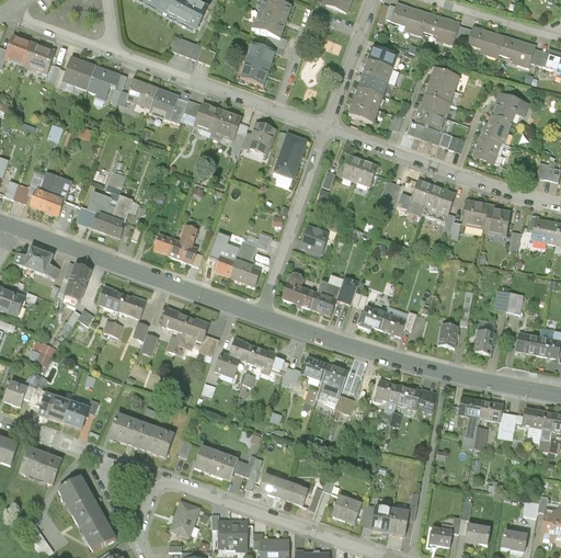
[(128,0),(155,13),(161,0),(128,0)]
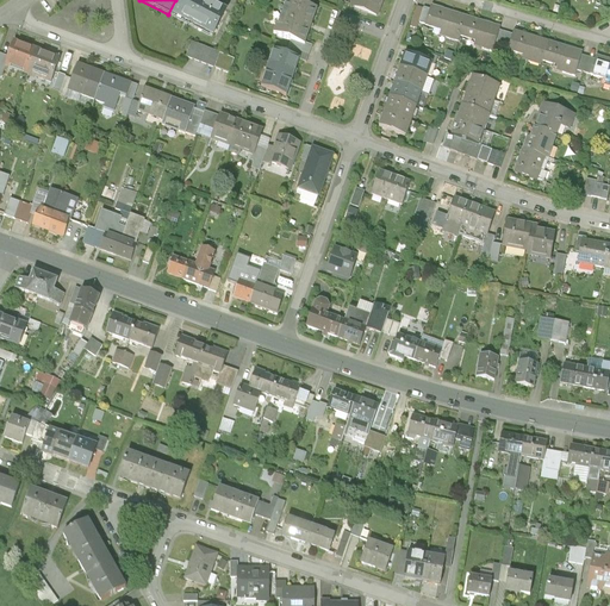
[(224,7),(210,0),(175,0),(168,14),(211,36),(224,7)]
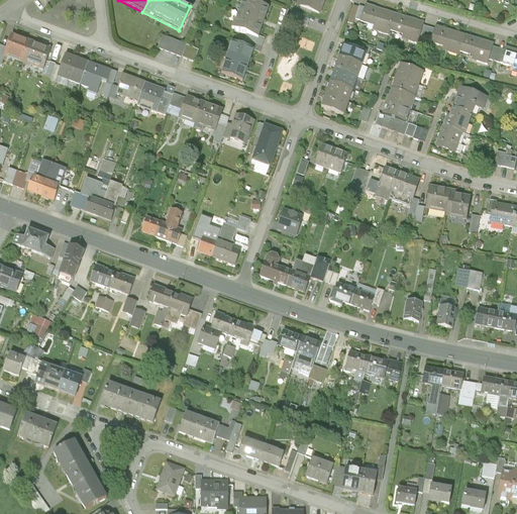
[(269,6),(251,0),(240,0),(231,27),(246,33),(244,38),(262,44),(265,37),(259,35),(269,6)]
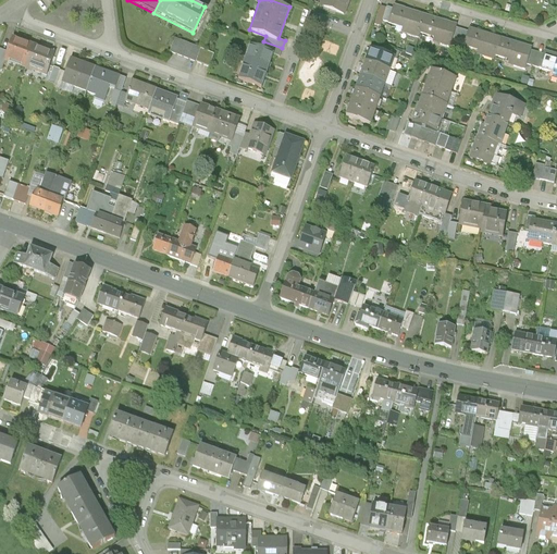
[(318,0),(316,7),(344,17),(349,0),(318,0)]
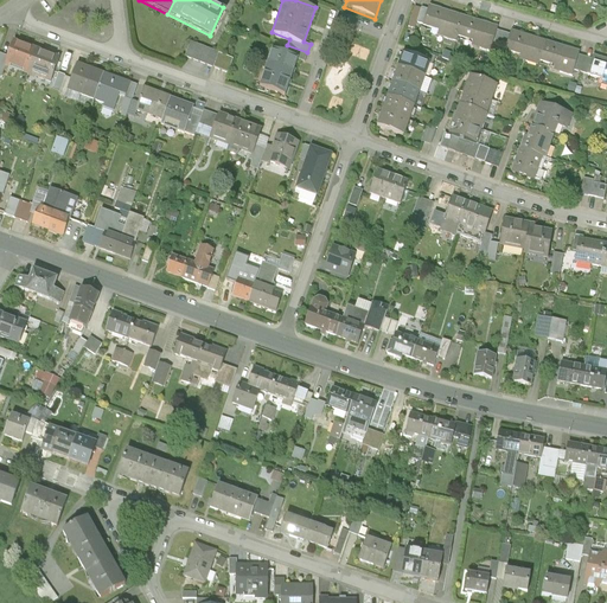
[(457,36),(464,37),(471,15),(429,4),(428,7),(421,6),(414,5),(408,25),(415,27),(417,20),(423,23),(422,25),(432,27),(430,32),(455,40),(457,36)]
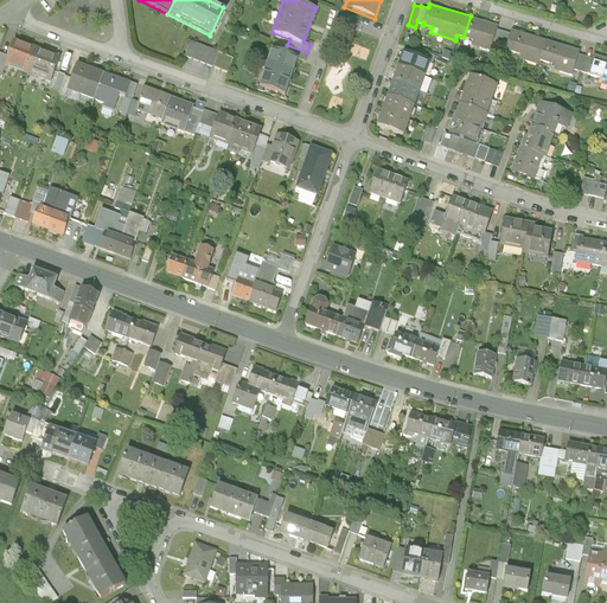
[(498,24),(471,15),(464,37),(472,39),(470,44),(490,50),(492,44),(498,46),(503,30),(497,27),(498,24)]
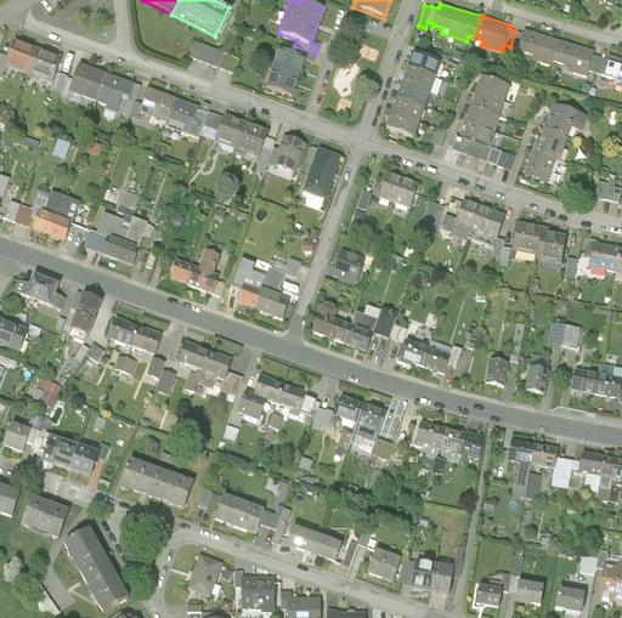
[(550,64),(552,60),(559,39),(524,28),(522,32),(515,30),(510,47),(533,55),(532,60),(550,64)]
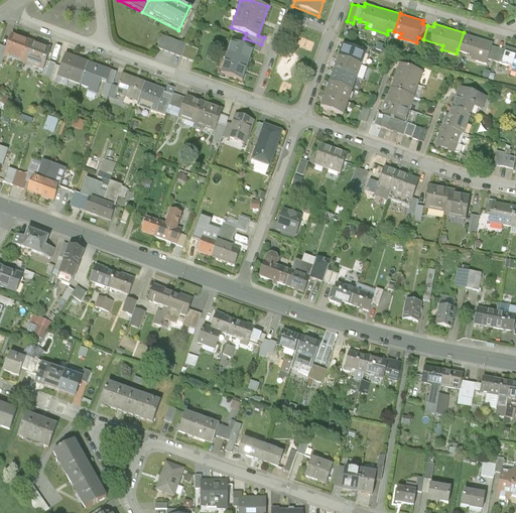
[(3,55),(24,63),(33,39),(12,32),(3,55)]
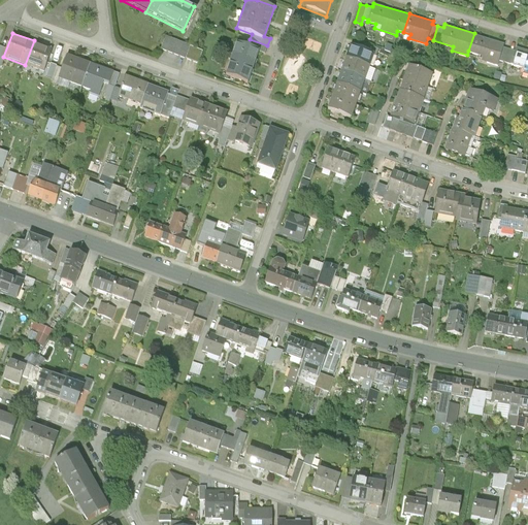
[(504,42),(474,33),(468,51),(483,56),(482,60),(498,64),(499,59),(505,60),(508,47),(503,45),(504,42)]
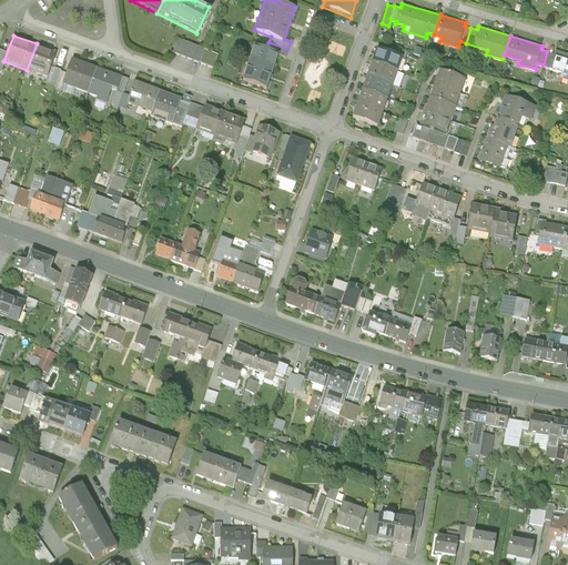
[(204,48),(179,38),(173,51),(199,61),(204,48)]
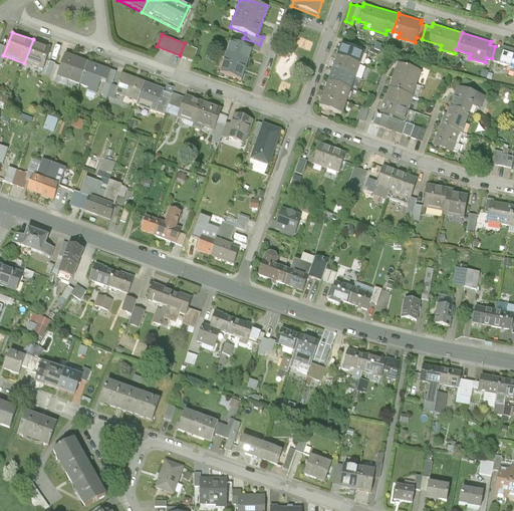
[(225,55),(247,63),(252,49),(258,51),(260,44),(243,38),(241,44),(230,41),(225,55)]
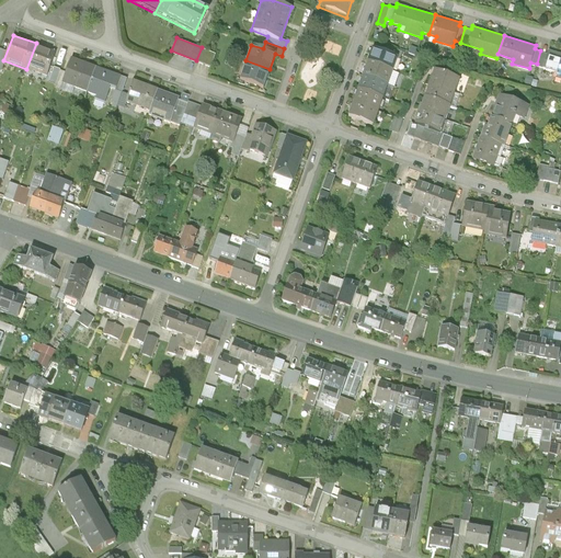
[(59,52),(36,43),(26,69),(49,77),(59,52)]
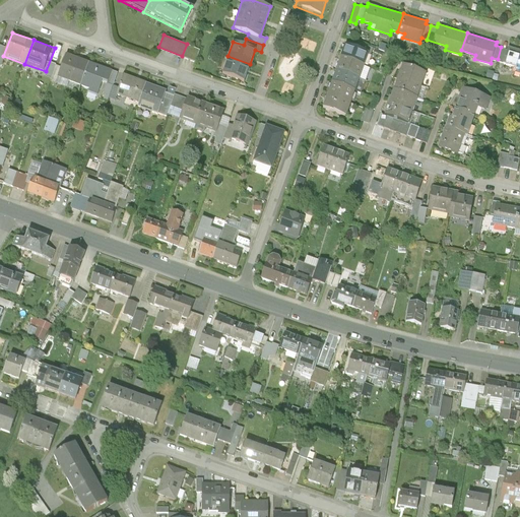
[(200,49),(187,44),(182,56),(195,61),(200,49)]
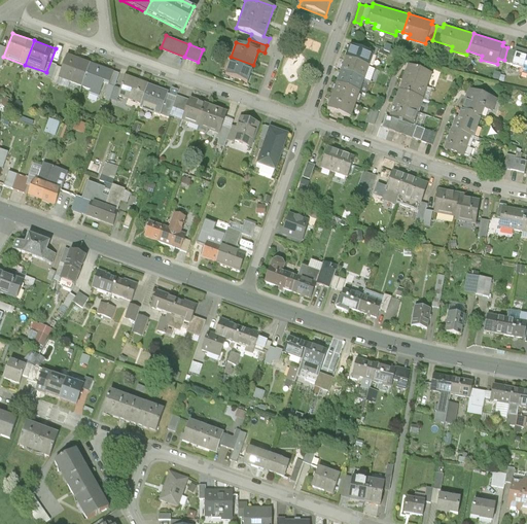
[(526,73),(526,48),(515,45),(514,49),(507,47),(504,60),(524,66),(523,72),(526,73)]
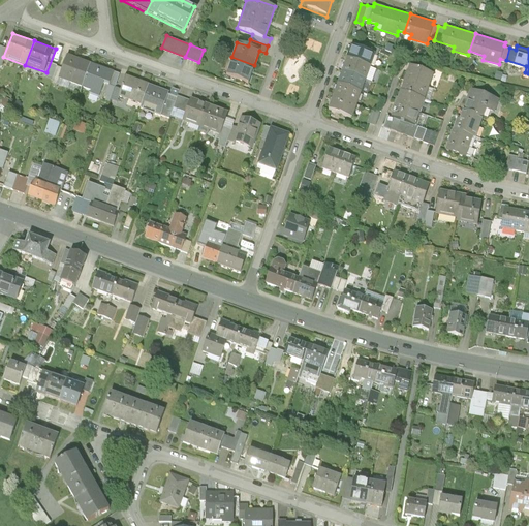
[(349,49),(344,61),(366,68),(370,56),(349,49)]
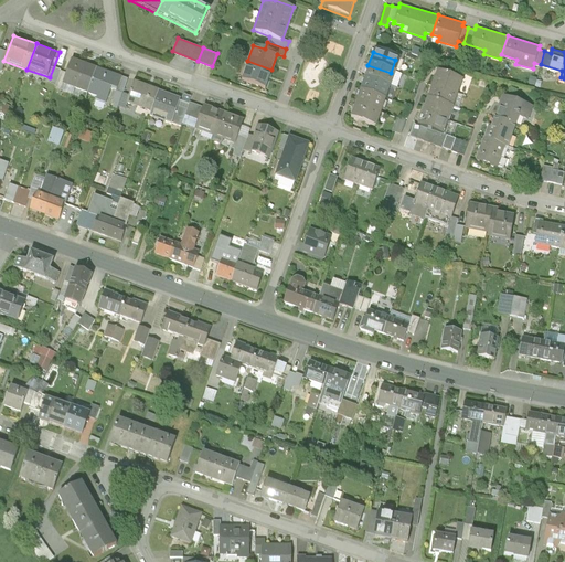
[(89,97),(99,67),(73,59),(63,87),(89,97)]
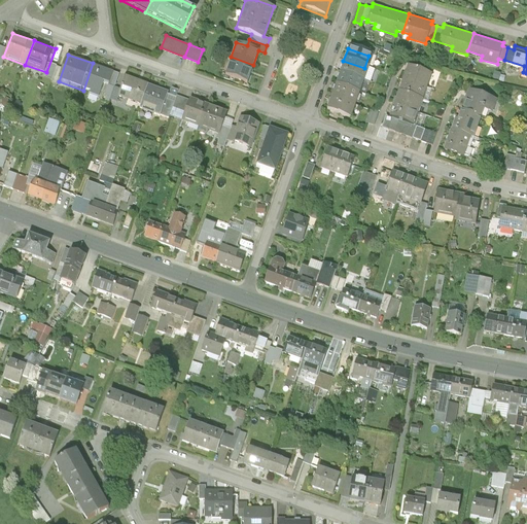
[(253,65),(231,57),(225,74),(248,81),(253,65)]
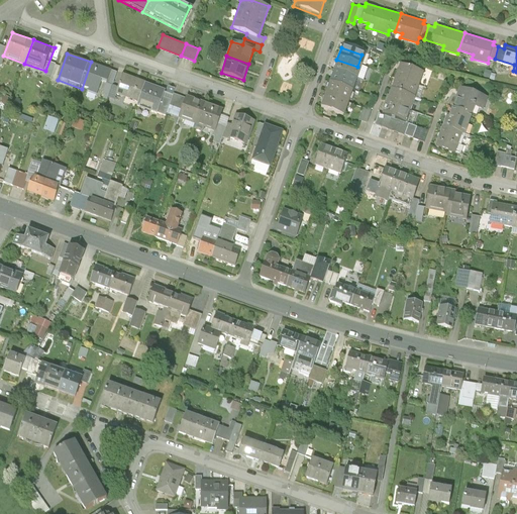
[(336,60),(332,72),(353,79),(357,67),(336,60)]
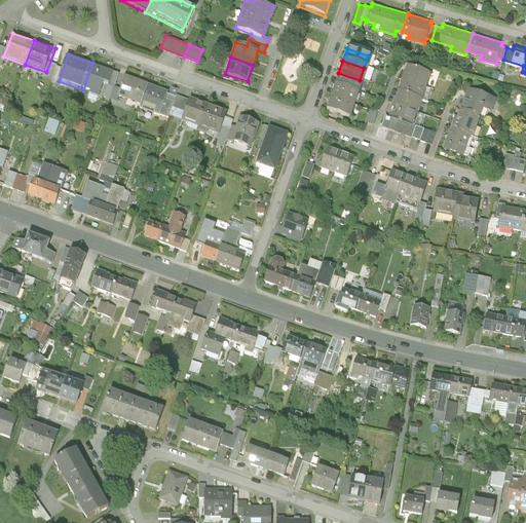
[(92,63),(83,90),(108,99),(118,72),(92,63)]
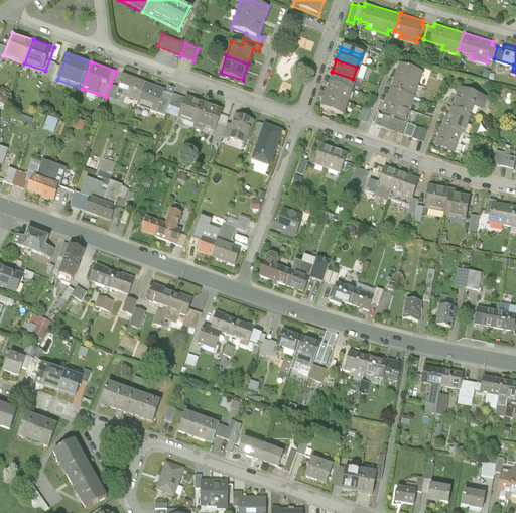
[(399,66),(394,78),(418,87),(422,75),(399,66)]
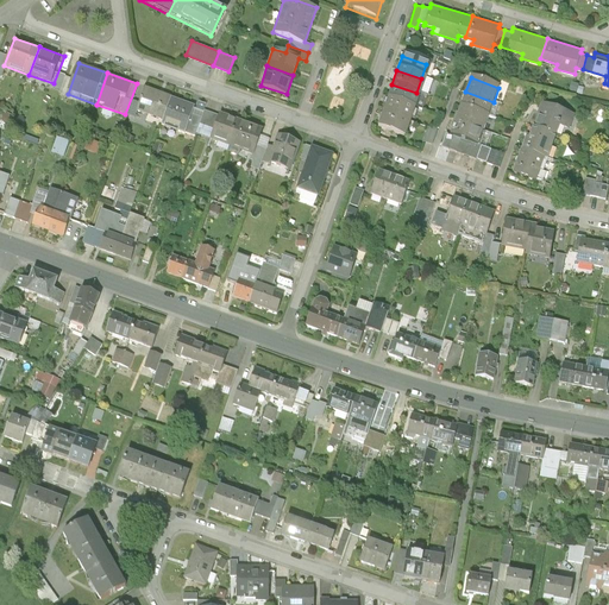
[(391,84),(387,99),(412,107),(416,93),(391,84)]
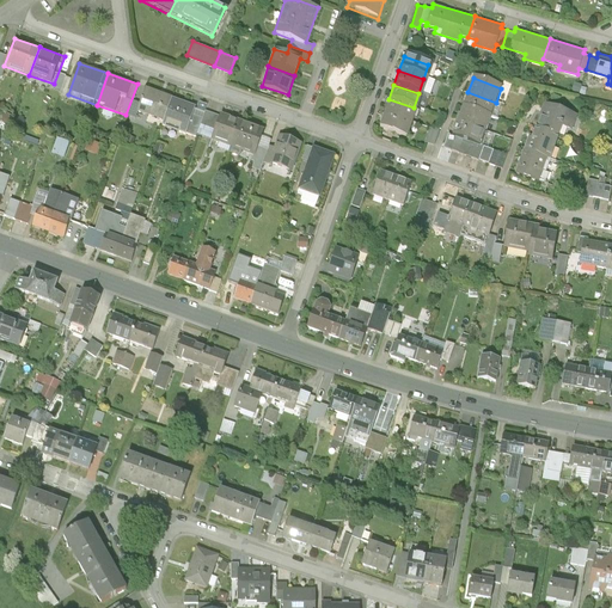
[(135,116),(161,124),(171,94),(145,86),(135,116)]
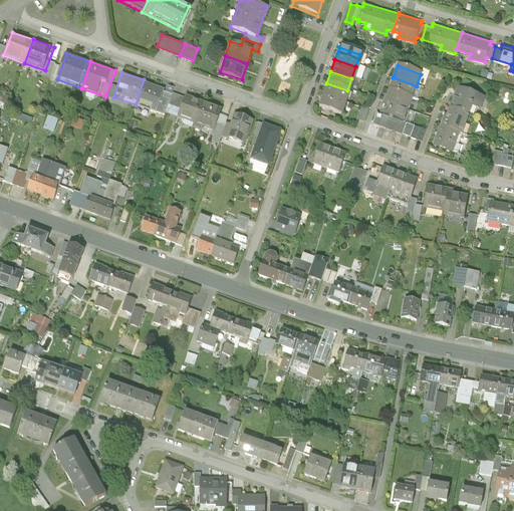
[(393,77),(389,90),(412,98),(417,86),(393,77)]
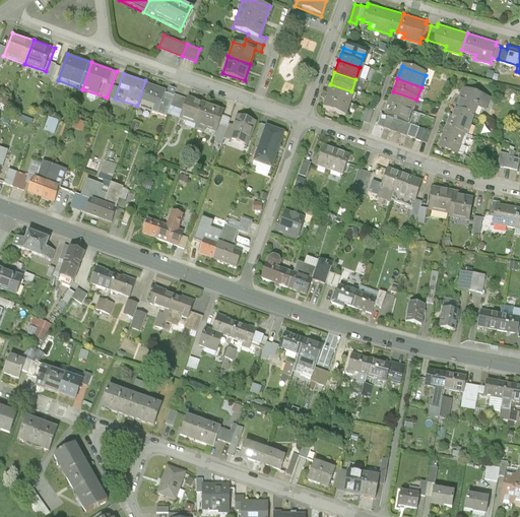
[(168,88),(145,80),(137,106),(160,113),(168,88)]
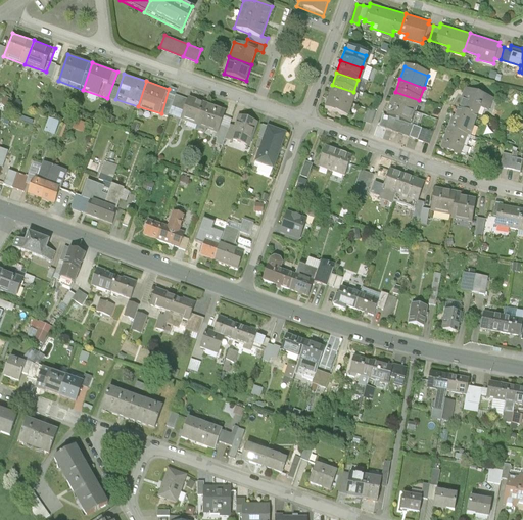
[(332,85),(328,97),(348,104),(353,92),(332,85)]
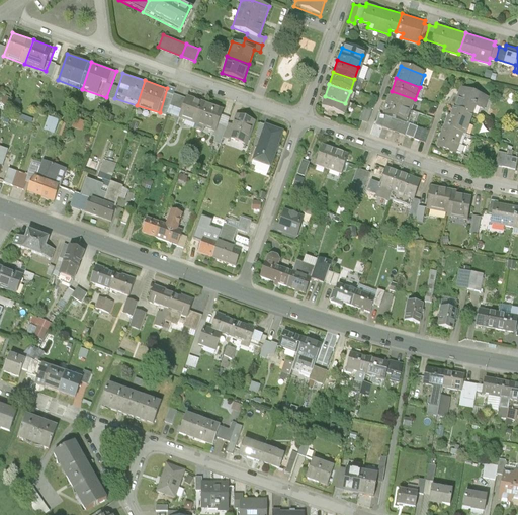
[(451,106),(473,115),(475,111),(482,113),(489,98),(459,86),(451,106)]
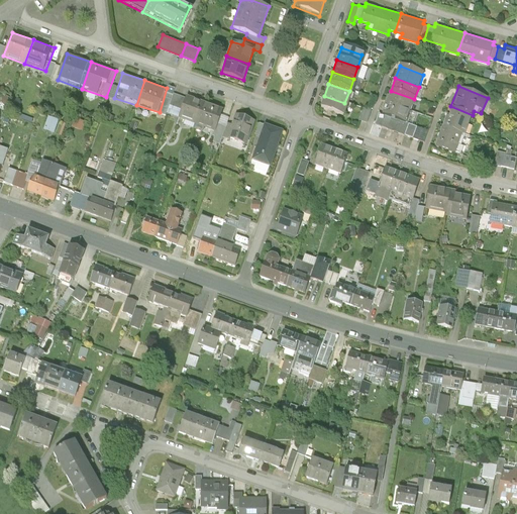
[(391,91),(386,103),(410,112),(414,99),(391,91)]
